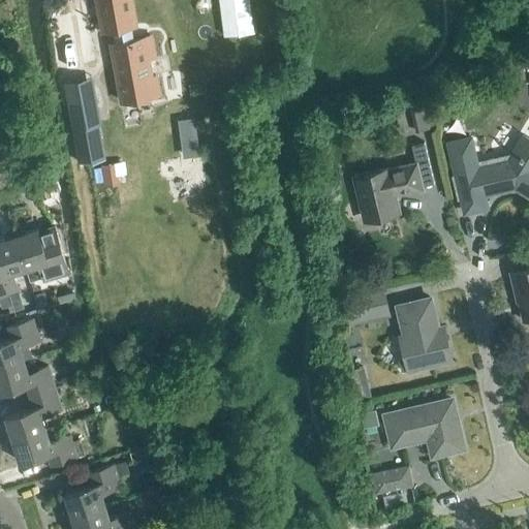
[(130,0),(96,0),(103,32),(113,30),(115,42),(112,43),(122,102),(135,99),(135,97),(150,95),(150,97),(158,95),(155,75),(151,76),(148,60),(154,59),(150,36),(133,39),(131,27),(135,26),(130,0)]
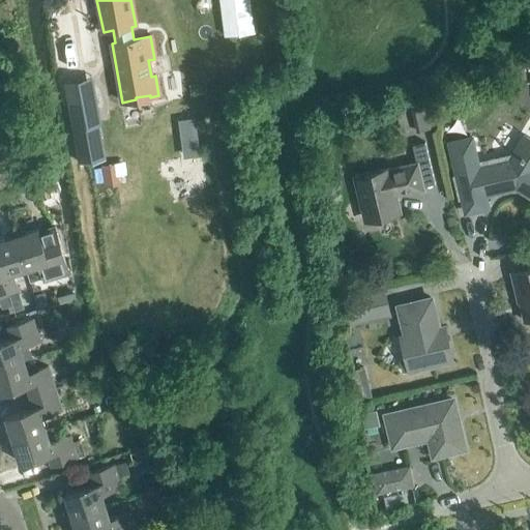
[(254,32),(248,0),(219,0),(225,36),(254,32)]
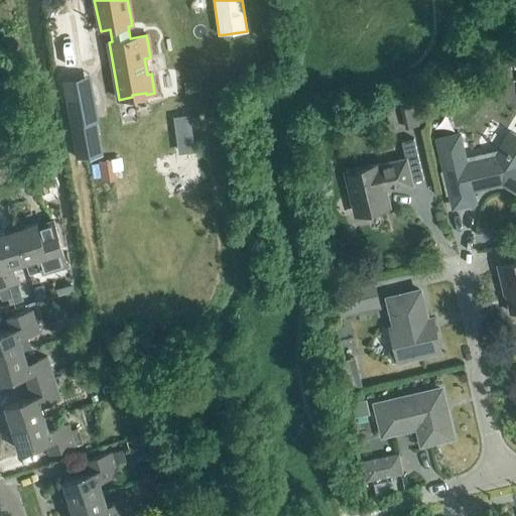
[(92,90),(66,95),(68,103),(78,159),(101,155),(94,122),(97,121),(93,99),(92,90)]
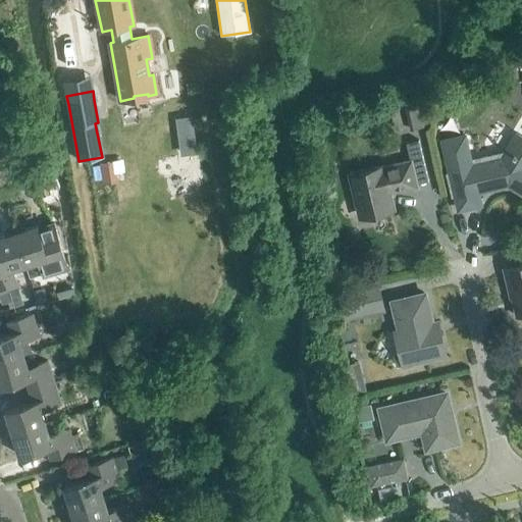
[(410,132),(424,128),(424,126),(426,126),(420,102),(414,103),(414,105),(405,107),(410,132)]
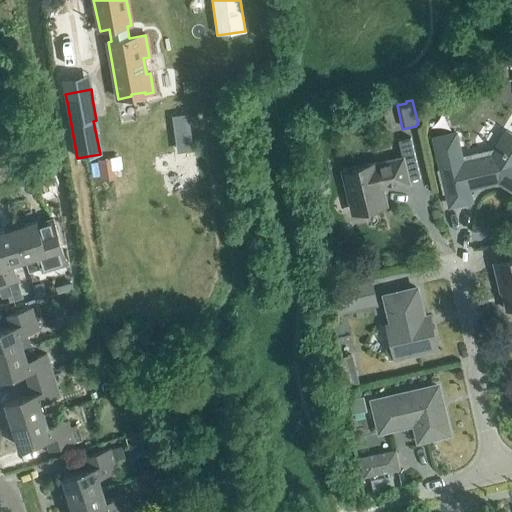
[(464,157),(457,131),(431,137),(439,169),(437,170),(442,194),(445,194),(448,209),(474,202),(471,188),(492,183),(494,180),(511,191),(511,135),(505,132),(491,155),(485,156),(484,153),(464,157)]
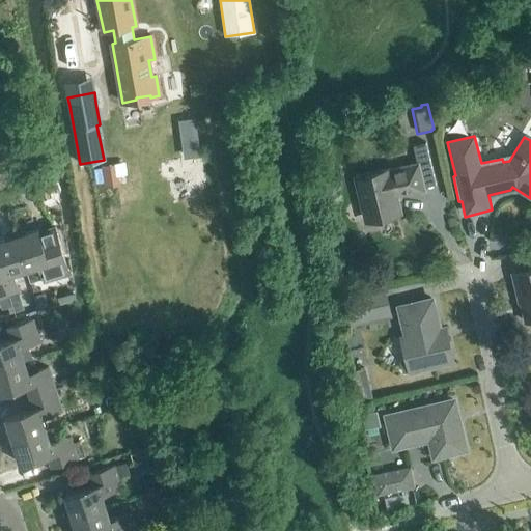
[(435,185),(428,159),(425,143),(412,146),(416,163),(389,170),(389,169),(355,177),(364,219),(398,211),(395,194),(404,192),(404,194),(423,190),(422,188),(435,185)]
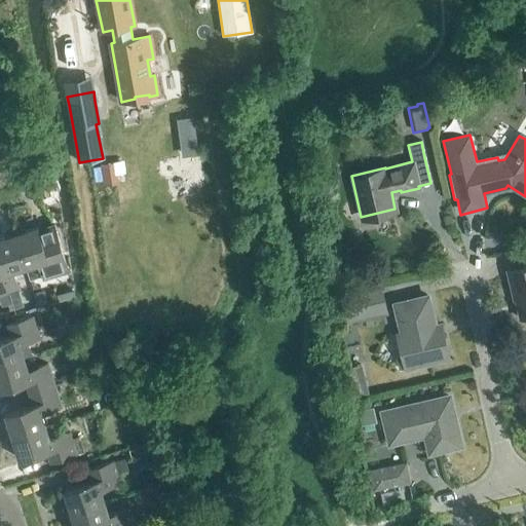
[(104,185),(118,183),(115,162),(100,164),(104,185)]
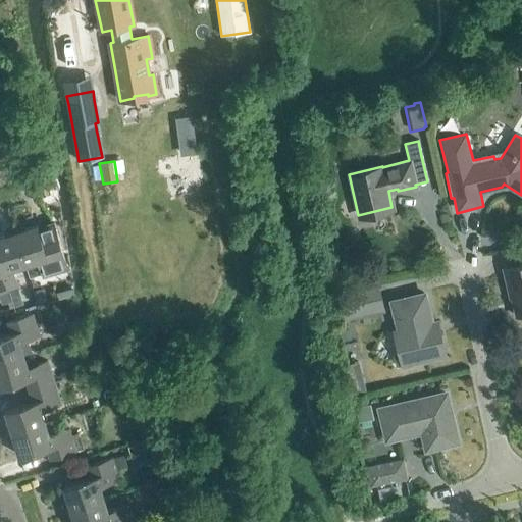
[(21,224),(12,227),(24,265),(29,278),(42,274),(43,278),(70,270),(55,221),(38,226),(38,225),(23,229),(21,224)]
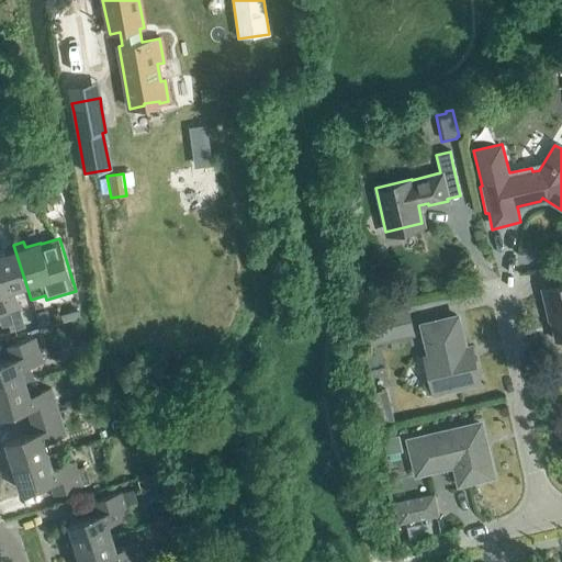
[(13,290),(26,285),(13,245),(4,247),(7,254),(0,255),(0,285),(9,315),(20,312),(13,290)]
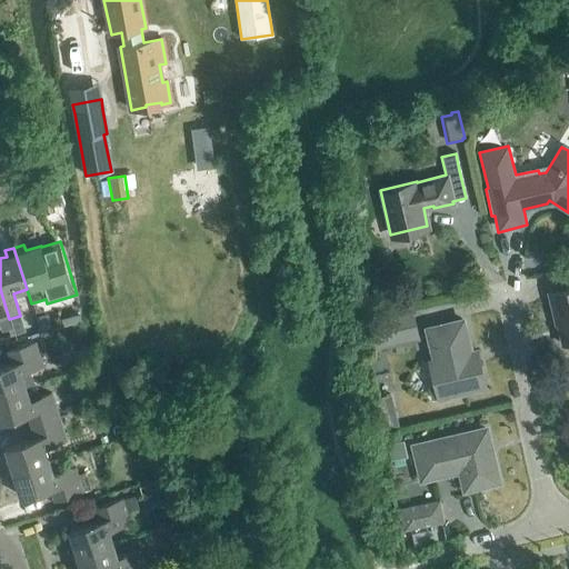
[(568,271),(567,272),(568,280),(568,288),(565,289),(566,295),(549,299),(552,315),(555,315),(561,345),(568,342),(568,271)]
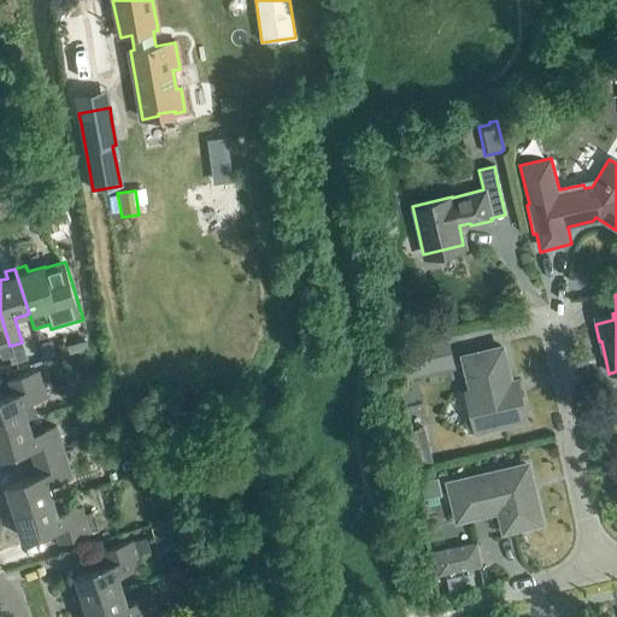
[(0,348),(10,346),(0,313),(0,348)]
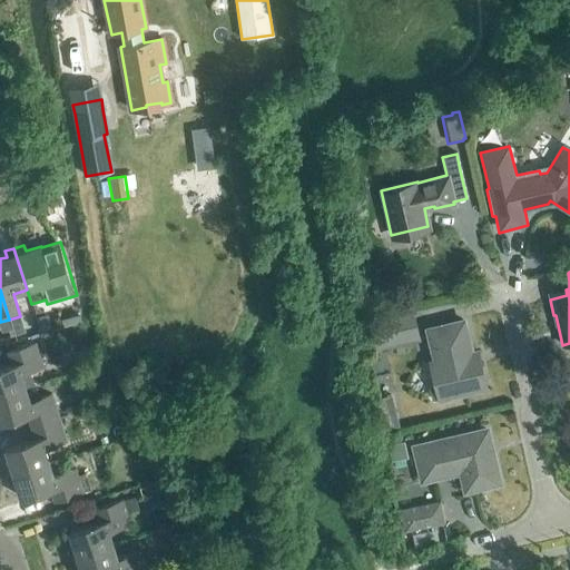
[(380,351),(421,341),(413,310),(372,320),(380,351)]
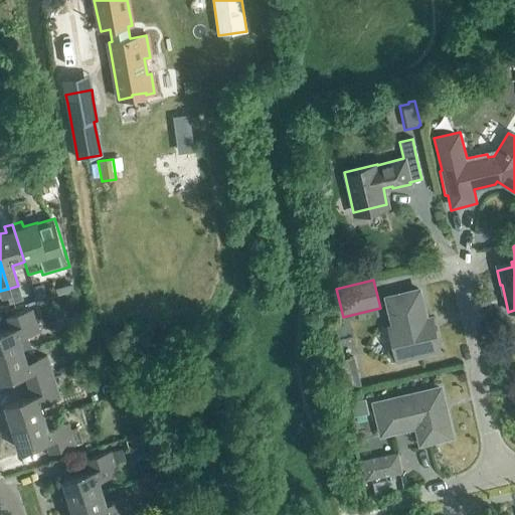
[(36,301),(47,298),(43,284),(32,287),(36,301)]
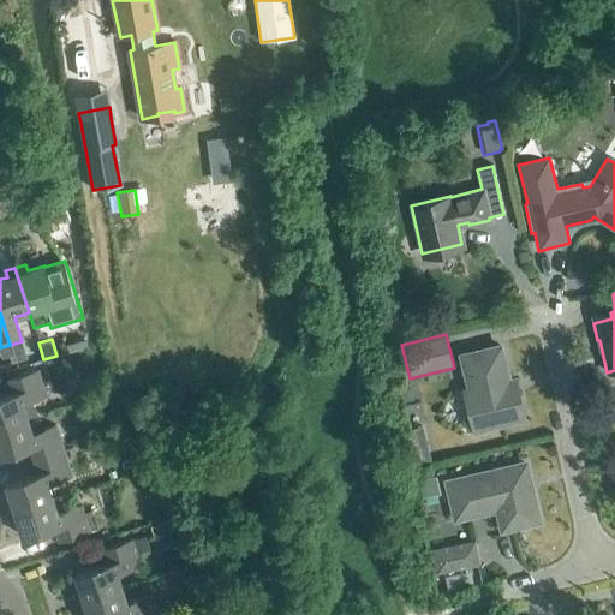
[(508,382),(500,347),(461,356),(470,390),(465,392),(471,416),(463,417),(466,431),(523,418),(513,381),(508,382)]
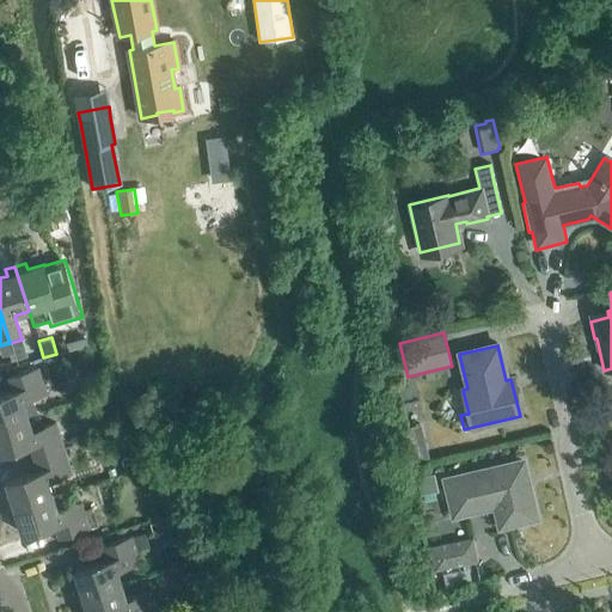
[(0,424),(28,416),(37,414),(32,398),(46,395),(37,368),(8,378),(13,392),(0,396),(0,424)]
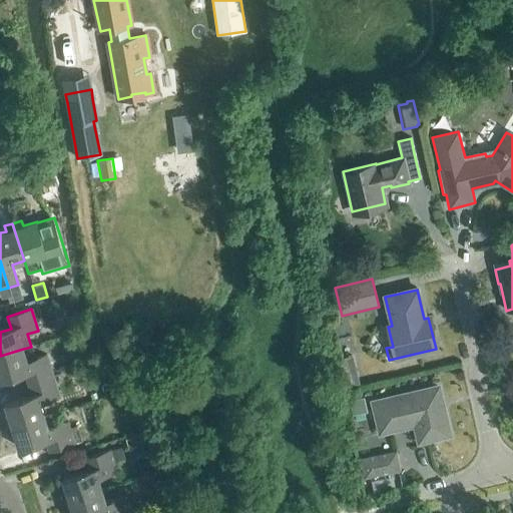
[(28,384),(52,377),(46,355),(26,361),(23,349),(0,356),(0,380),(25,373),(28,384)]
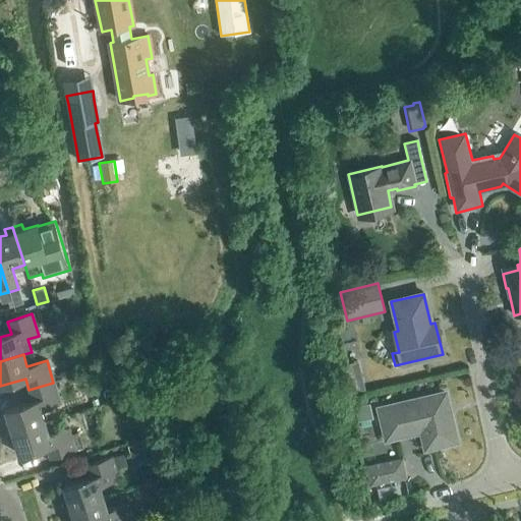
[(365,391),(361,377),(346,380),(349,395),(365,391)]
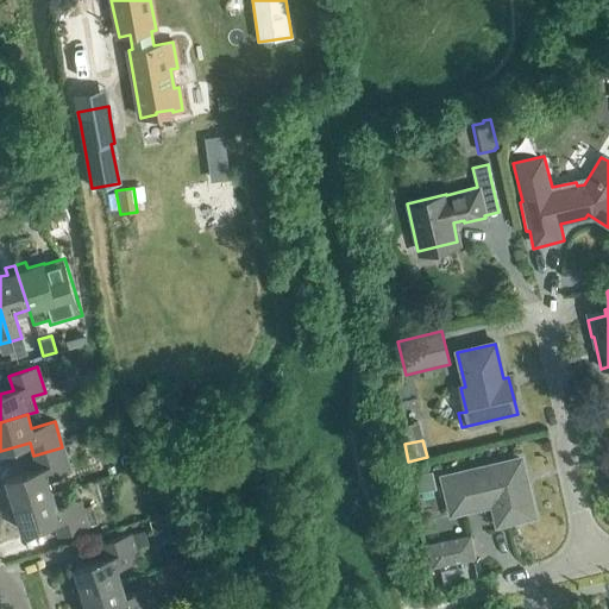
[(7,508),(52,494),(48,479),(70,472),(62,447),(33,456),(38,469),(6,478),(11,495),(4,497),(7,508)]
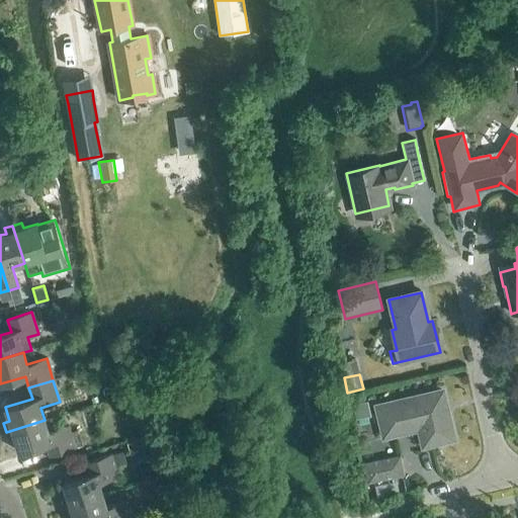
[(452,439),(441,392),(376,407),(383,436),(424,427),(428,445),(452,439)]
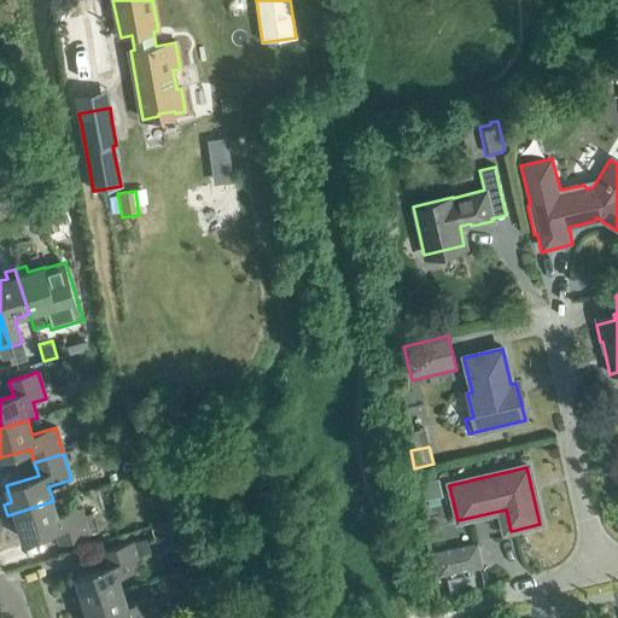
[(441,484),(423,488),(426,505),(444,501),(441,484)]
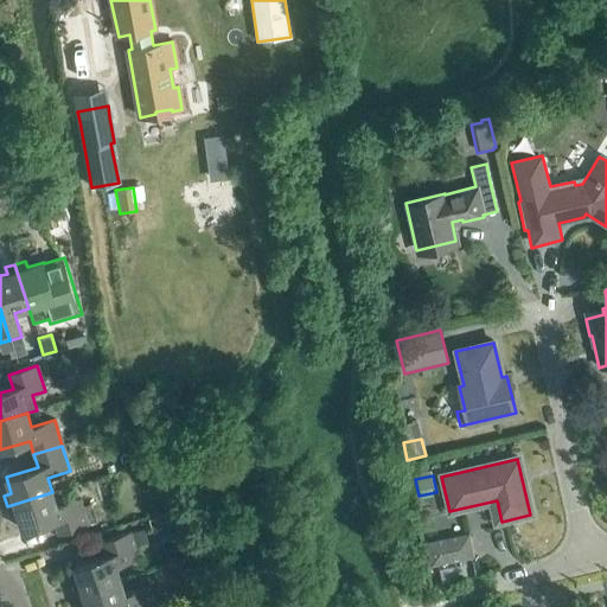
[(52,492),(7,506),(11,517),(18,515),(23,531),(55,521),(58,535),(87,525),(80,500),(56,508),(52,492)]
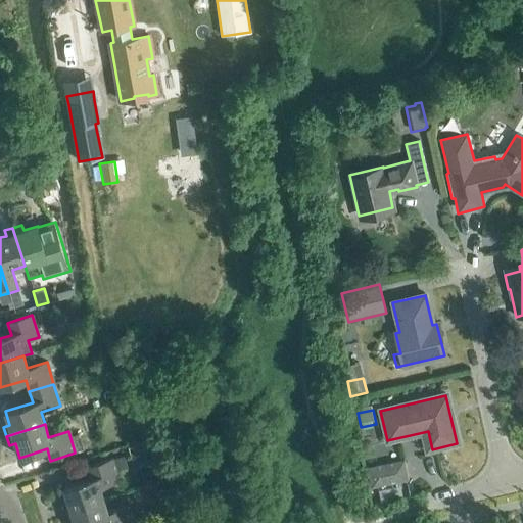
[(65,513),(103,501),(99,489),(120,483),(115,471),(128,468),(124,456),(112,460),(88,468),(91,479),(64,488),(68,503),(62,505),(65,513)]
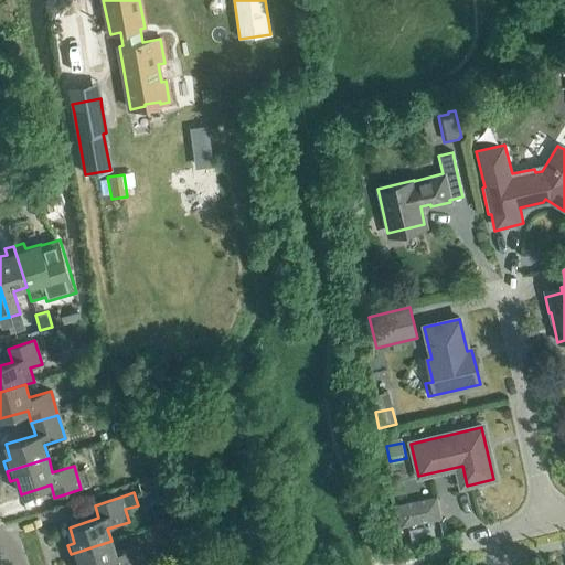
[(401,525),(439,518),(435,499),(397,507),(401,525)]
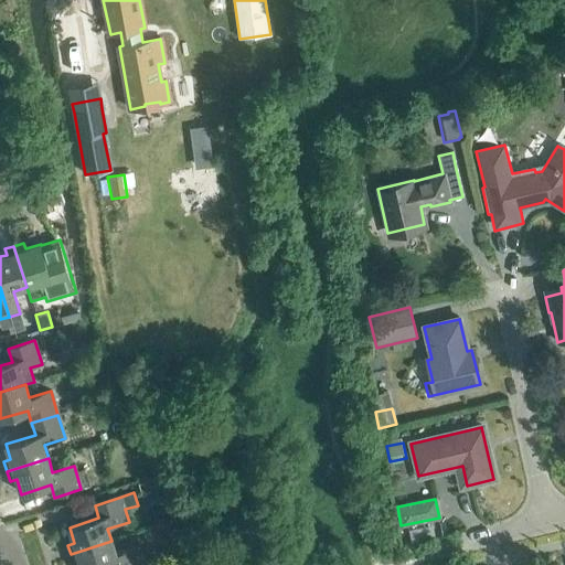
[(412,544),(427,541),(424,528),(408,531),(412,544)]
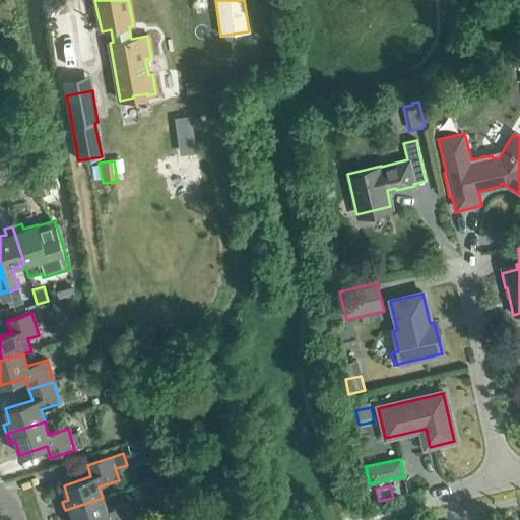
[(131,519),(126,505),(107,511),(103,498),(65,510),(68,519),(74,517),(74,519),(131,519)]
